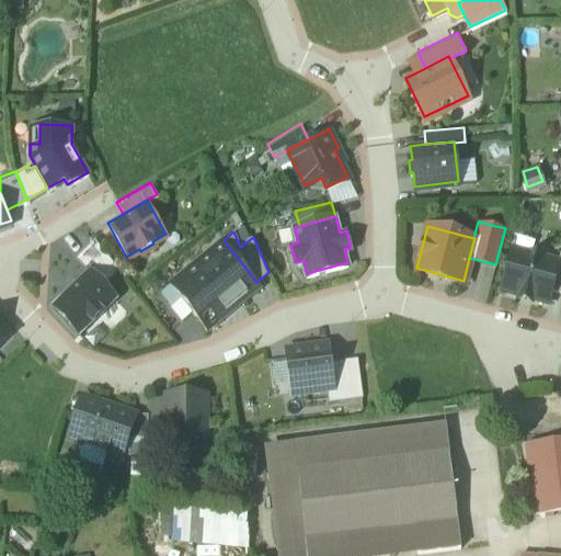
[(89,269),(103,283),(119,268),(95,237),(76,256),(89,269)]
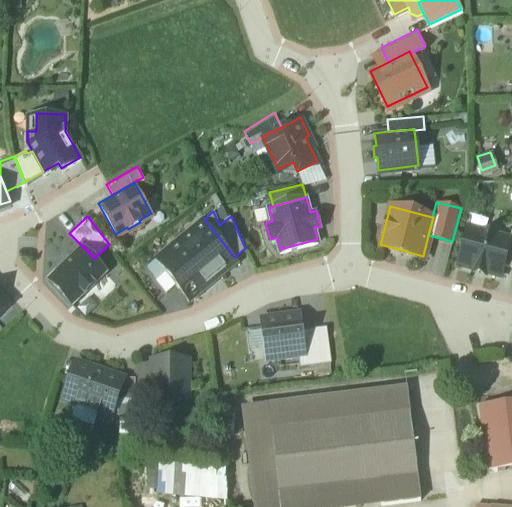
[(234,257),(204,219),(157,257),(188,297),(237,260),(234,257)]
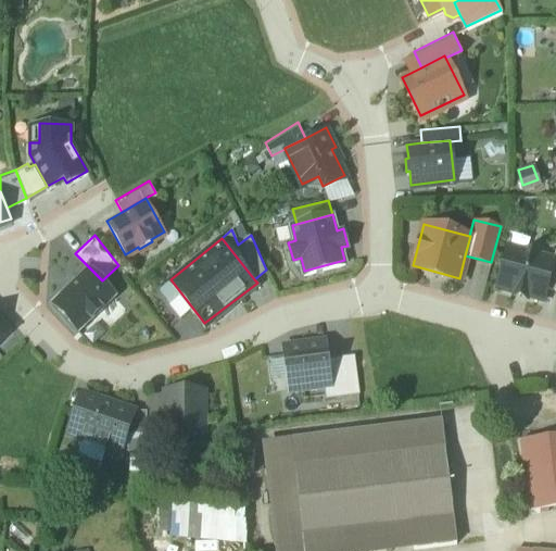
[(554,258),(508,247),(497,288),(543,300),(546,286),(554,258)]
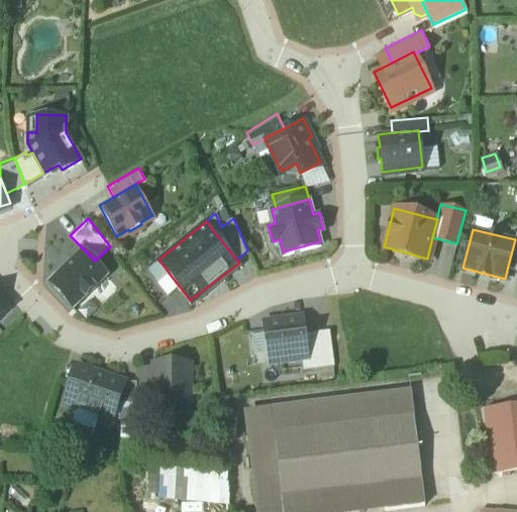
[(516,231),(515,239),(508,266),(516,268),(516,231)]
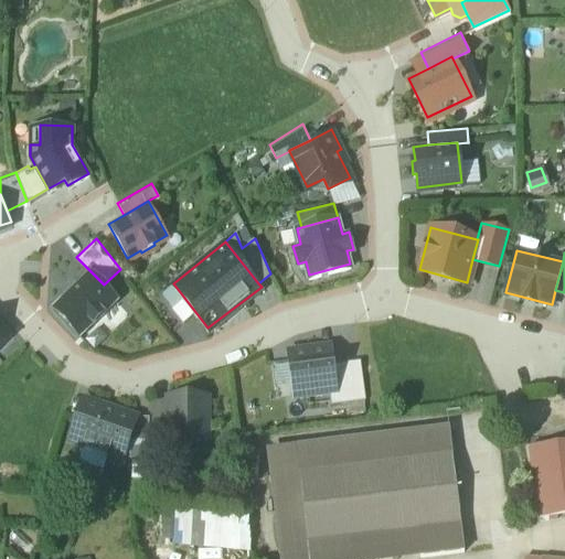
[(104,285),(89,270),(54,305),(80,332),(115,296),(104,285)]
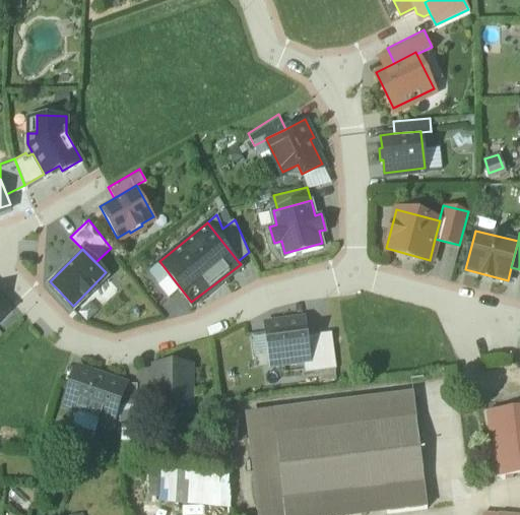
[(0,315),(10,306),(0,295),(0,315)]
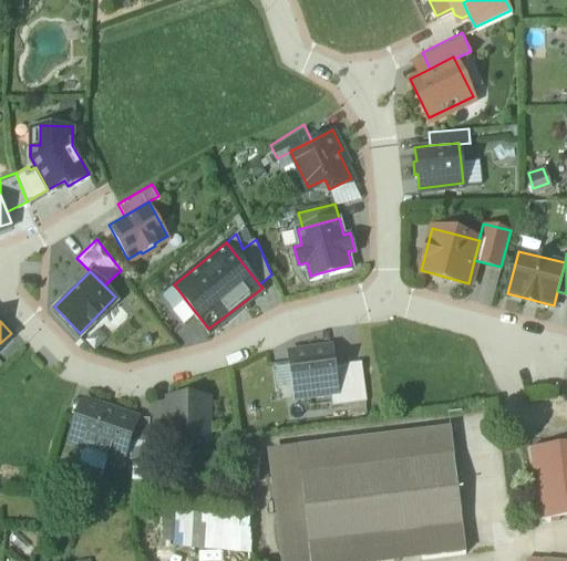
[(291,386),(292,392),(298,397),(306,396),(308,393),(330,390),(337,388),(332,363),(330,345),(290,352),(295,382),(291,386)]
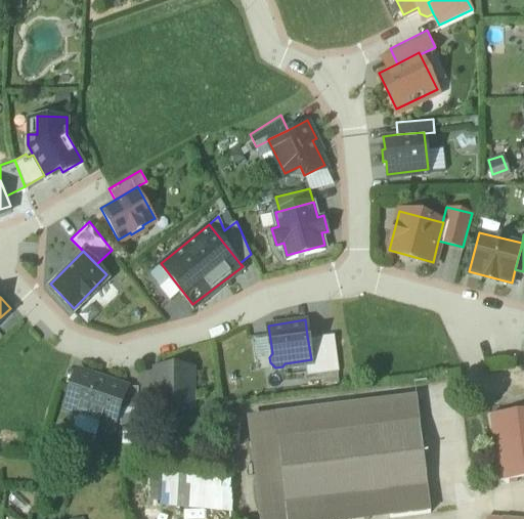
[(307,374),(339,369),(334,332),(307,336),(311,359),(305,360),(307,374)]
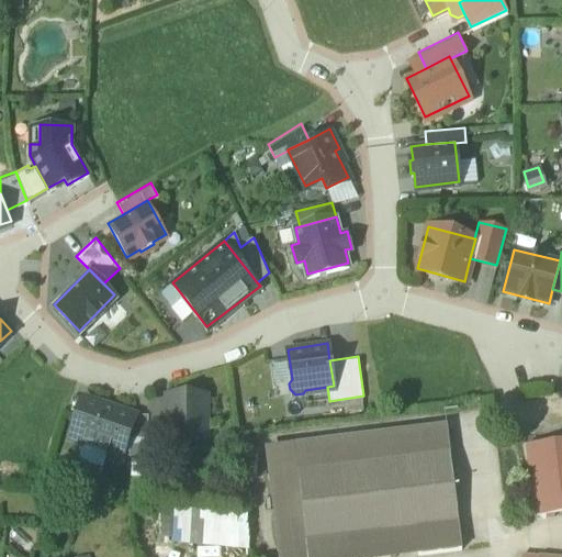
[(204,393),(167,393),(167,398),(167,422),(167,431),(167,443),(184,443),(184,432),(204,433),(204,393)]
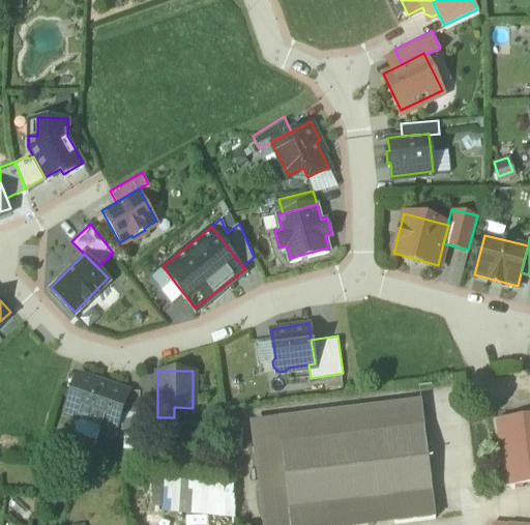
[(126,388),(79,372),(65,410),(114,427),(115,423),(126,388)]
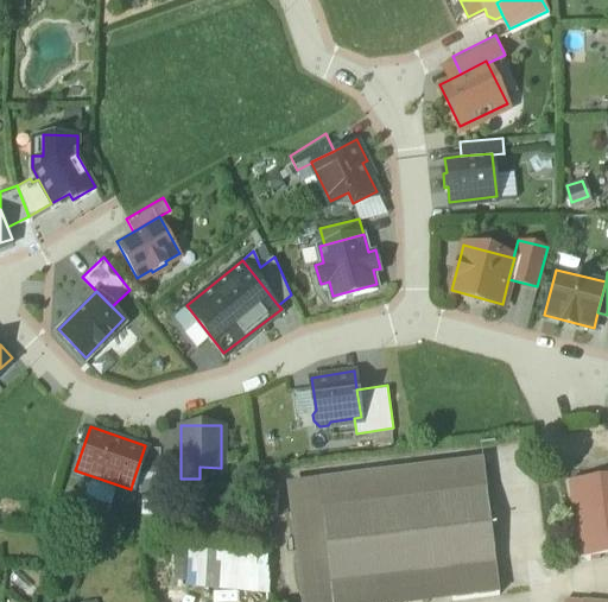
[(181,430),(164,429),(164,455),(181,456),(181,430)]
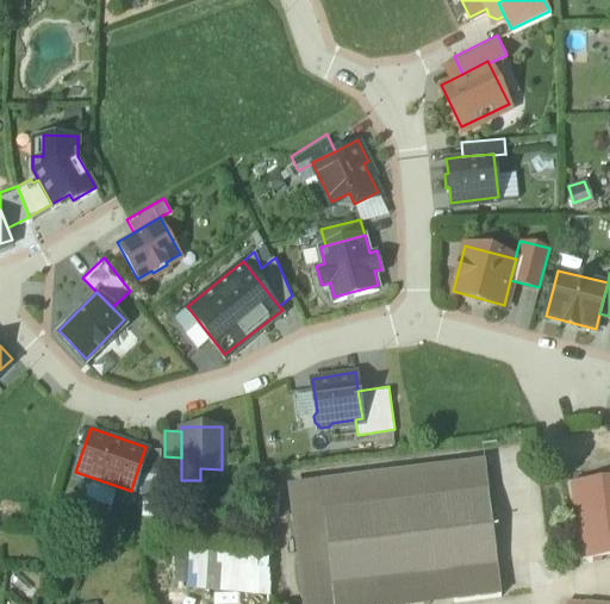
[(160,447),(145,447),(132,486),(138,487),(141,478),(160,484),(160,447)]
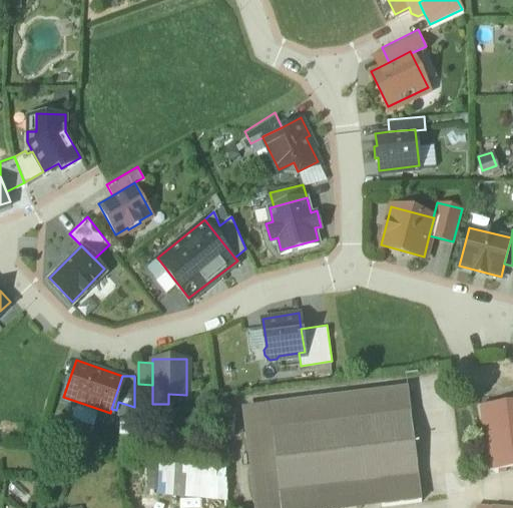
[(138,384),(138,385),(138,393),(152,393),(152,385),(138,384)]
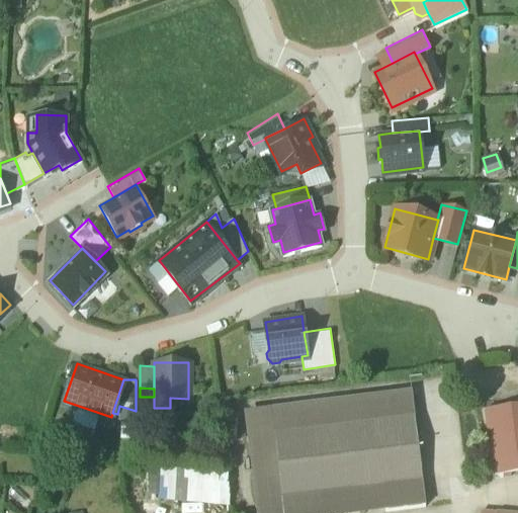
[(412,391),(351,399),(354,423),(414,416),(415,416),(412,391)]
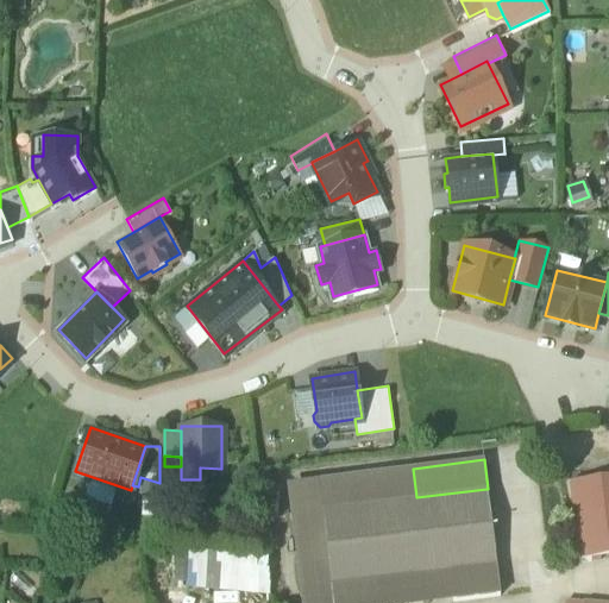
[(416,497),(413,469),(287,485),(303,602),(387,602),(452,596),(449,565),(331,580),(322,509),(416,497)]
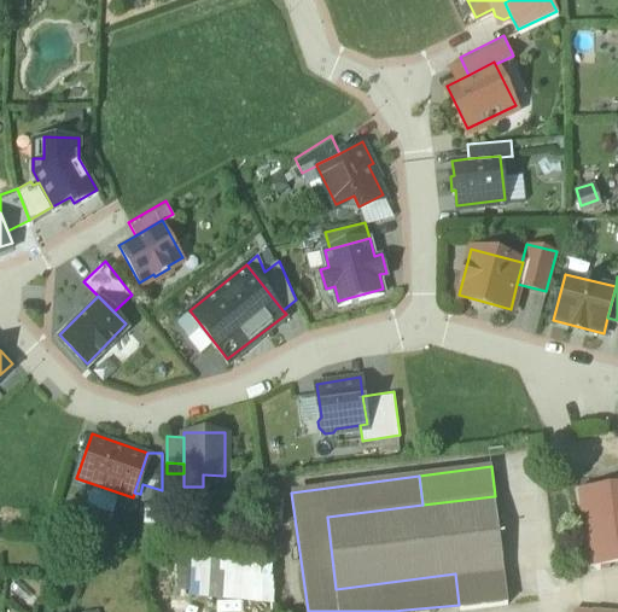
[(617,479),(575,485),(584,563),(617,558),(617,479)]
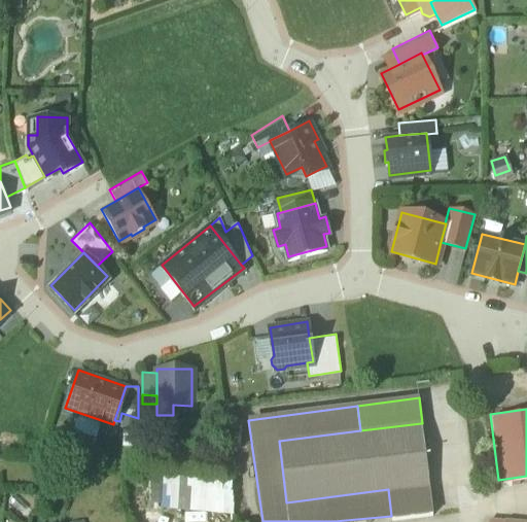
[(138,418),(121,413),(119,421),(118,423),(138,429),(138,418)]
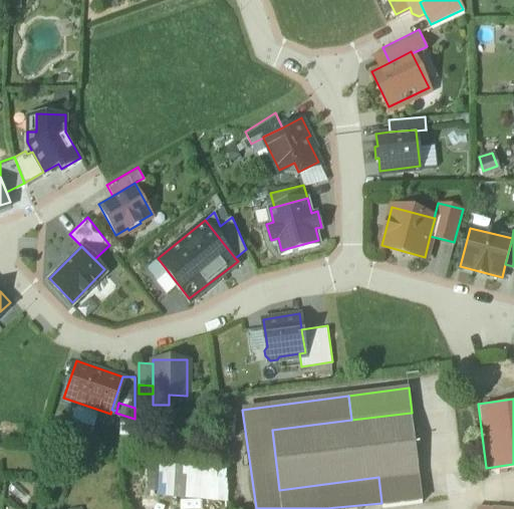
[(351,420),(272,430),(279,490),(378,477),(419,472),(411,413),(351,420)]
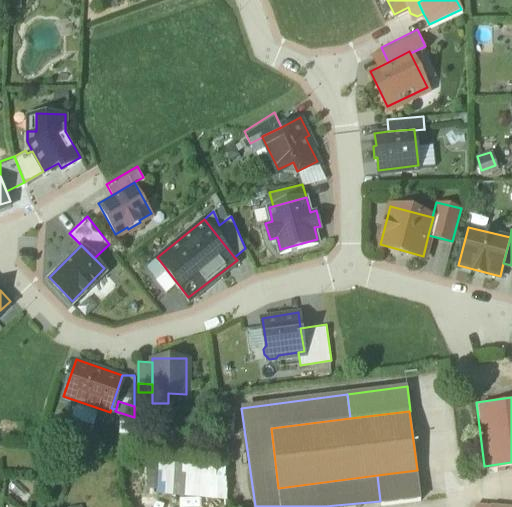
[(219,464),(155,458),(154,484),(221,490),(219,464)]
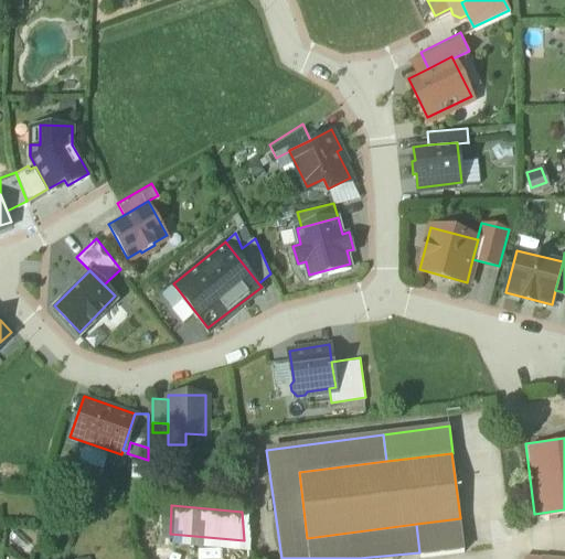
[(460,518),(416,524),(419,552),(464,547),(460,518)]
